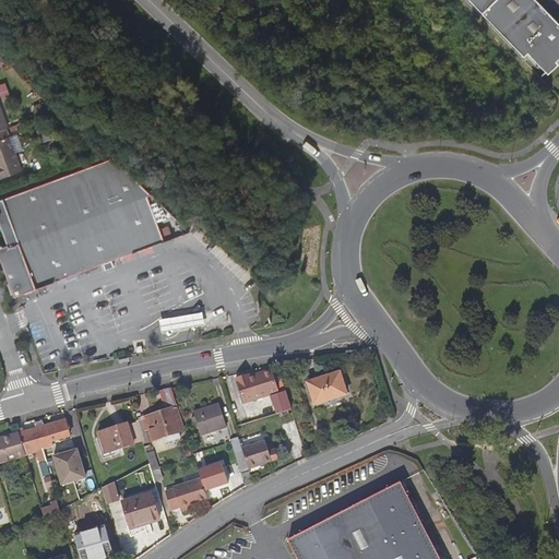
[(471,0),(483,12),(524,56),(526,55),(535,64),(537,67),(539,68),(542,68),(545,68),(548,67),(550,66),(557,60),(558,58),(558,22),(537,0),(471,0)]
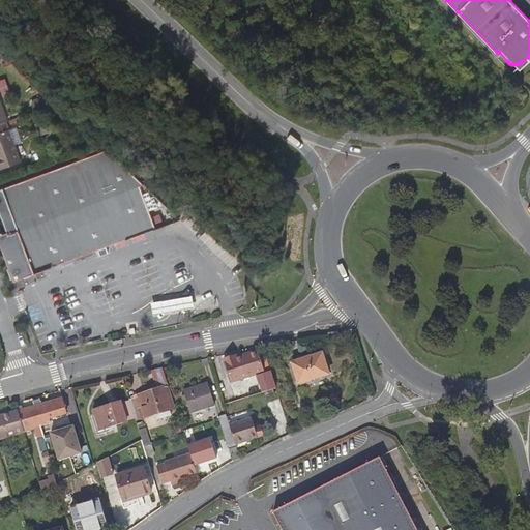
[(6,122),(0,124),(0,168),(0,169),(22,162),(6,122)]
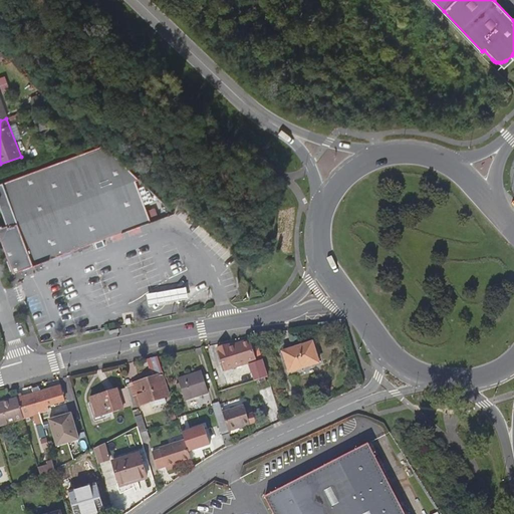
[(38,133),(45,130),(40,118),(34,121),(38,133)]
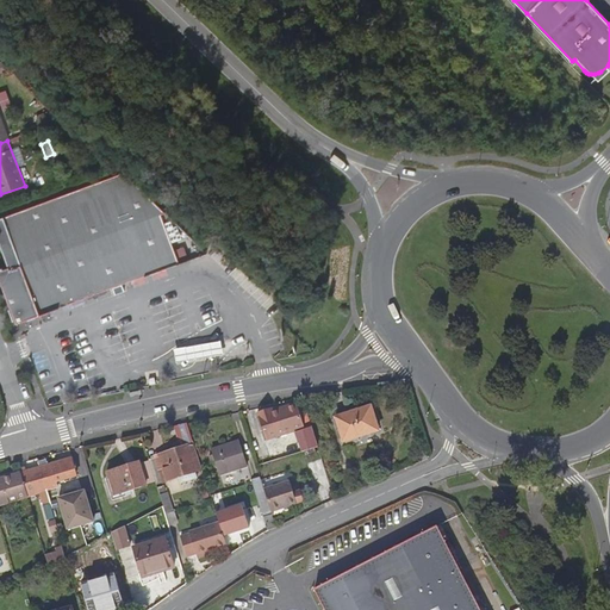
[(0,280),(6,296),(16,324),(68,304),(179,263),(161,215),(166,213),(125,173),(0,218),(0,242),(8,265),(0,267),(0,280)]
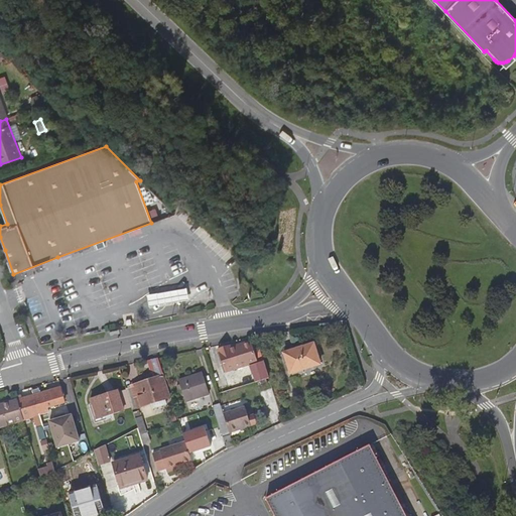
[(13,274),(16,280),(60,264),(57,257),(13,274)]
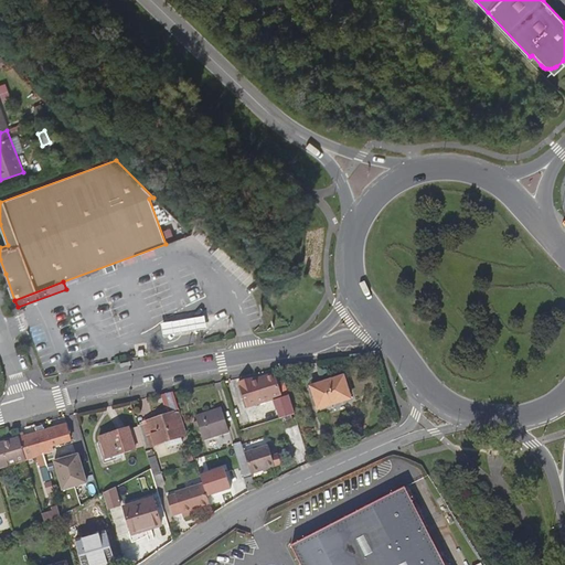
[(181,332),(206,327),(204,316),(191,318),(162,322),(164,336),(181,332)]
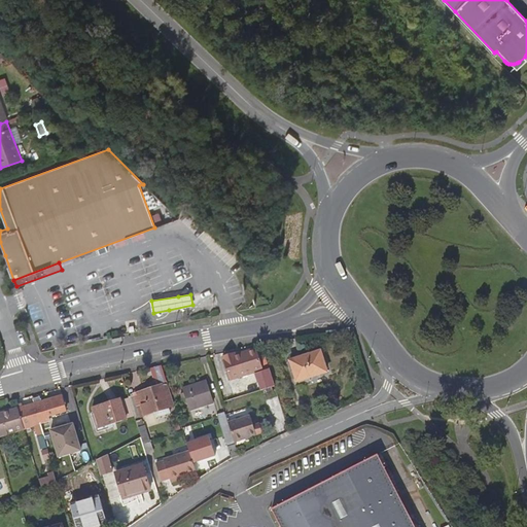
[(234,353),(222,356),(230,381),(256,373),(258,383),(259,382),(261,390),(275,386),(270,370),(264,372),(256,349),(234,355),(234,353)]
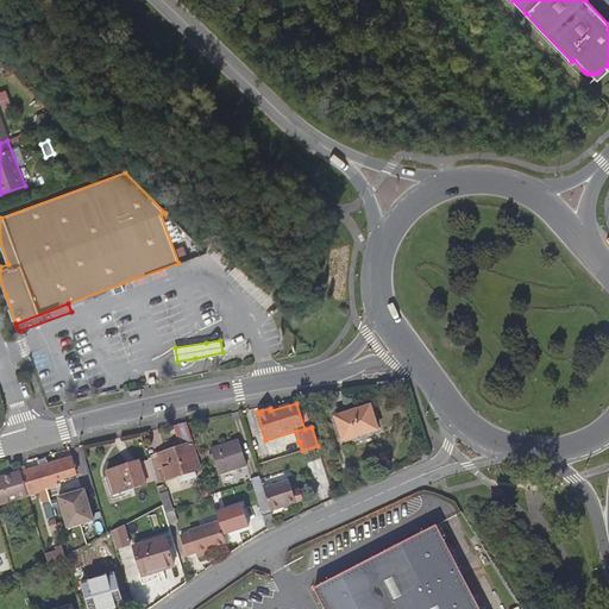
[(341,441),(377,431),(370,406),(334,416),(341,441)]
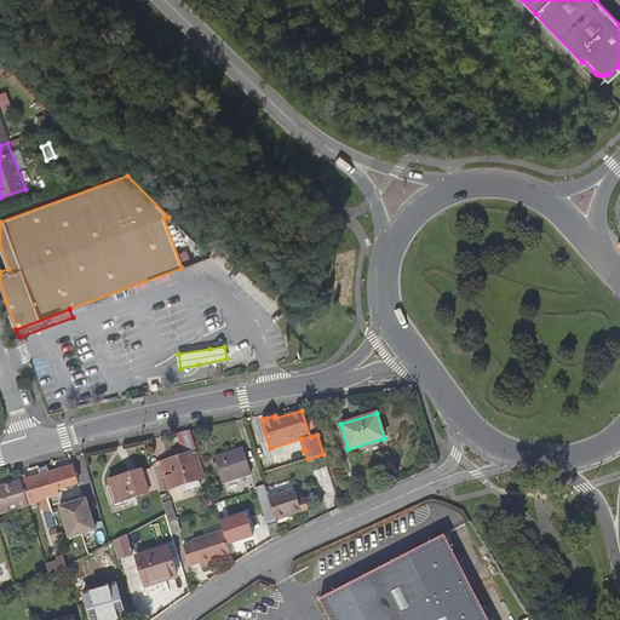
[(196,452),(190,431),(179,432),(185,454),(196,452)]
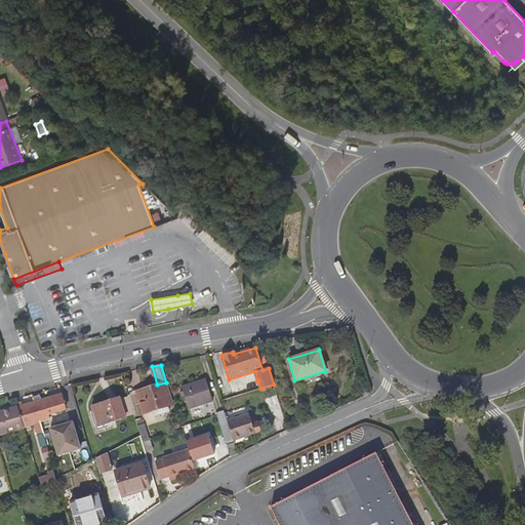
[(189,409),(213,401),(206,379),(182,387),(189,409)]
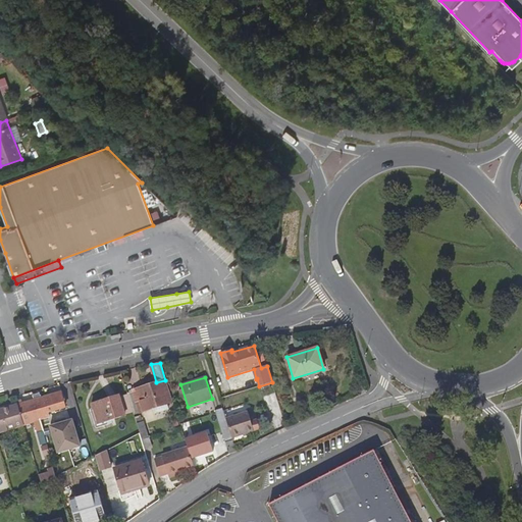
[(173,403),(165,380),(156,382),(132,390),(132,392),(139,414),(154,409),(168,405),(173,403)]
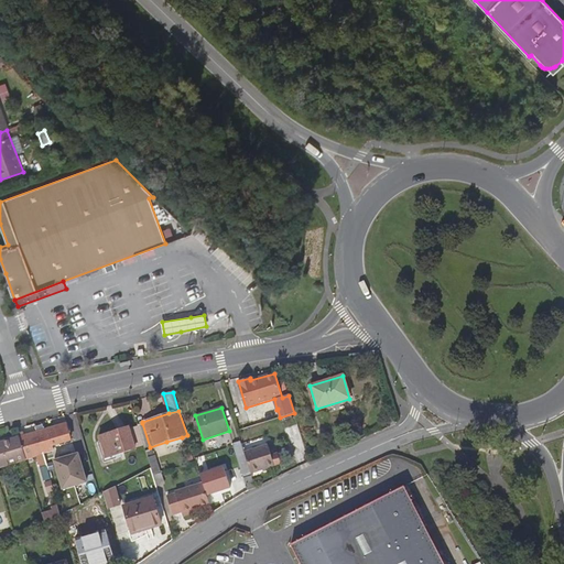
[(138,424),(145,448),(150,447),(142,423),(138,424)]
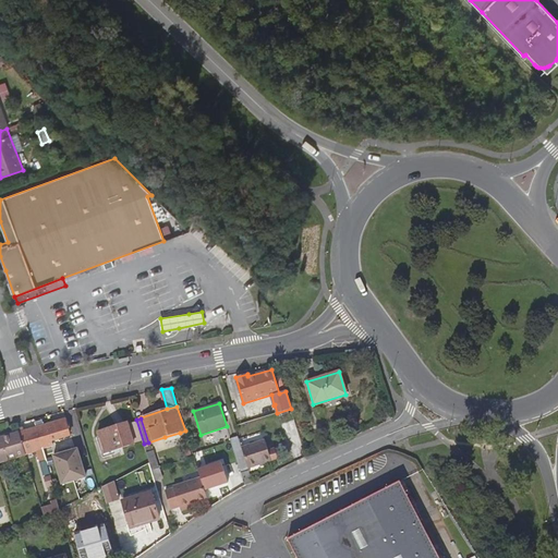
[(43,449),(52,446),(51,440),(70,435),(65,420),(44,425),(41,420),(35,422),(36,427),(43,449)]
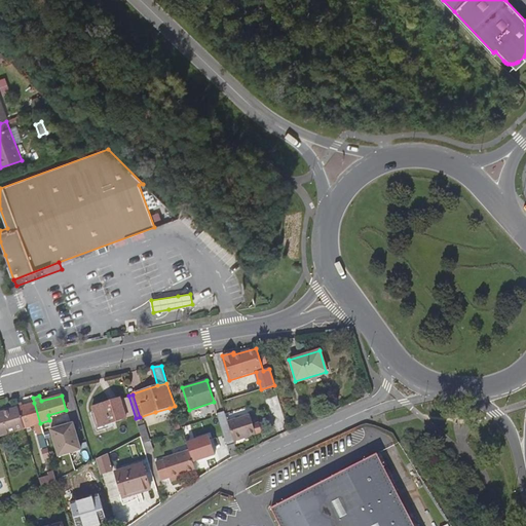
[(99,427),(126,418),(120,399),(91,407),(99,427)]
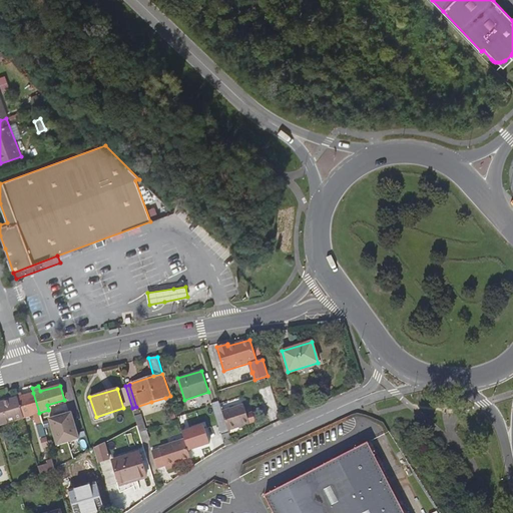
[(16,395),(23,418),(34,416),(37,425),(42,423),(39,413),(33,393),(21,396),(20,393),(16,395)]
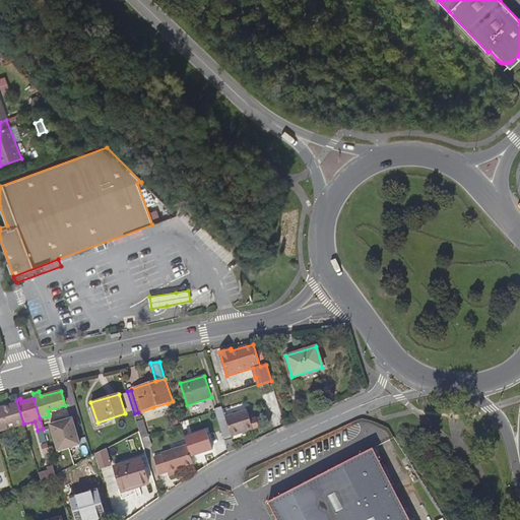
[(16,400),(13,400),(14,404),(0,407),(0,431),(20,425),(21,429),(25,429),(23,424),(16,400)]
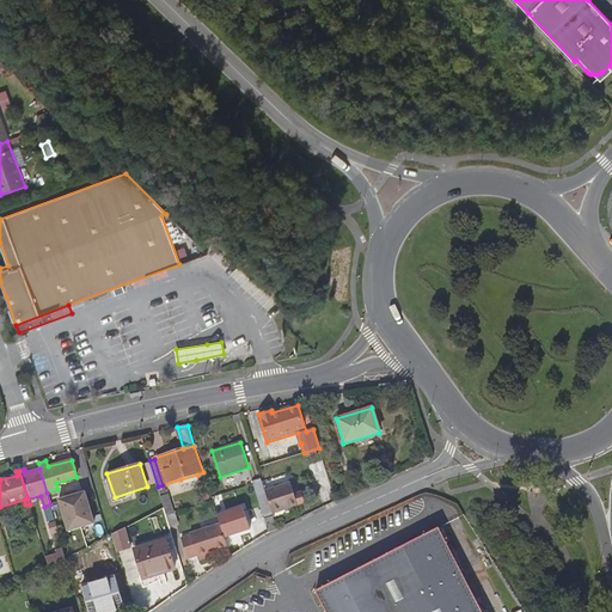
[(199,481),(197,475),(181,479),(182,485),(199,481)]
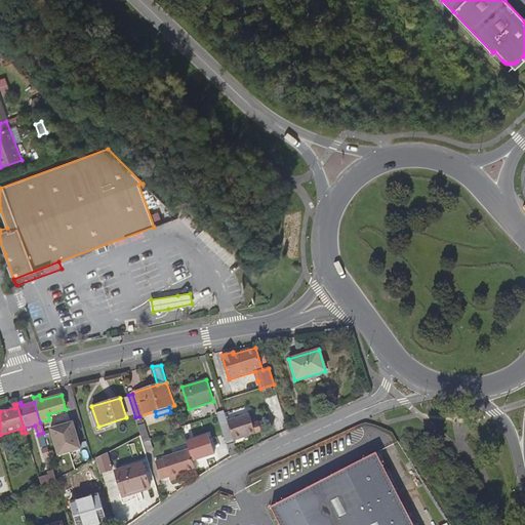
[(230,456),(238,454),(237,451),(234,441),(228,420),(224,410),(216,413),(231,455),(230,456)]
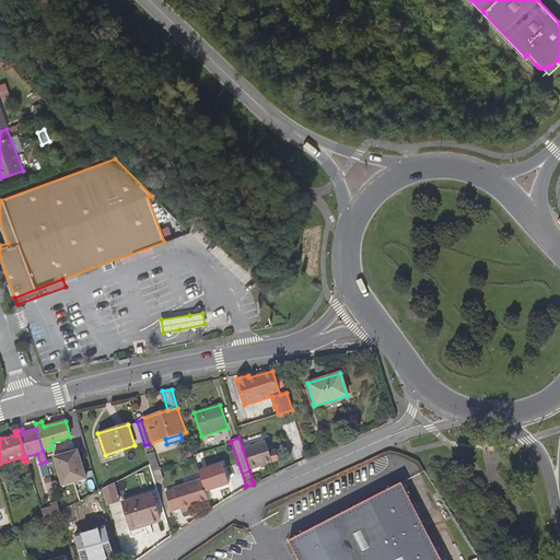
[(243,448),(249,470),(279,461),(275,448),(269,451),(266,441),(243,448)]
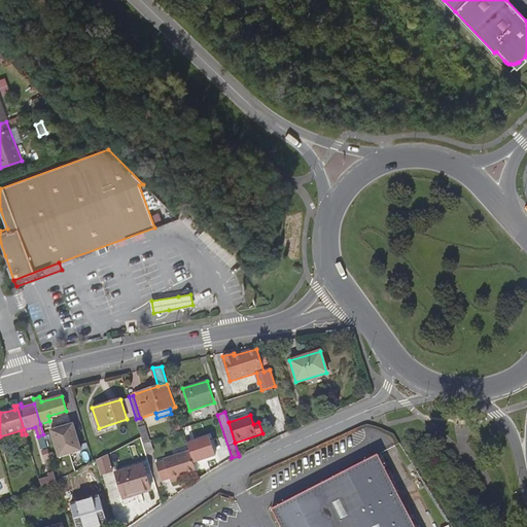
[(143,444),(150,442),(145,425),(143,425),(141,420),(136,421),(141,436),(143,444)]
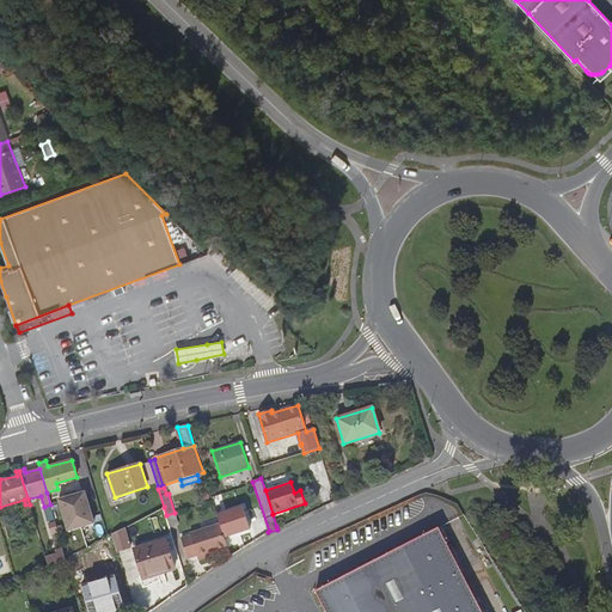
[(67,532),(93,525),(85,494),(59,501),(67,532)]
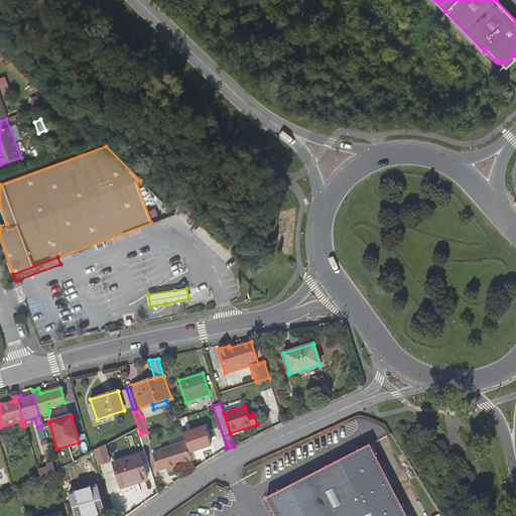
[(184,442),(188,454),(211,446),(204,427),(182,434),(184,442)]
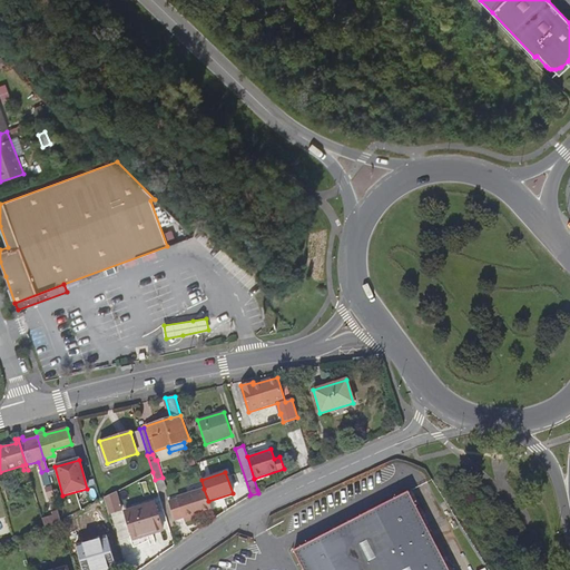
[(163,478),(155,480),(158,490),(166,488),(163,478)]
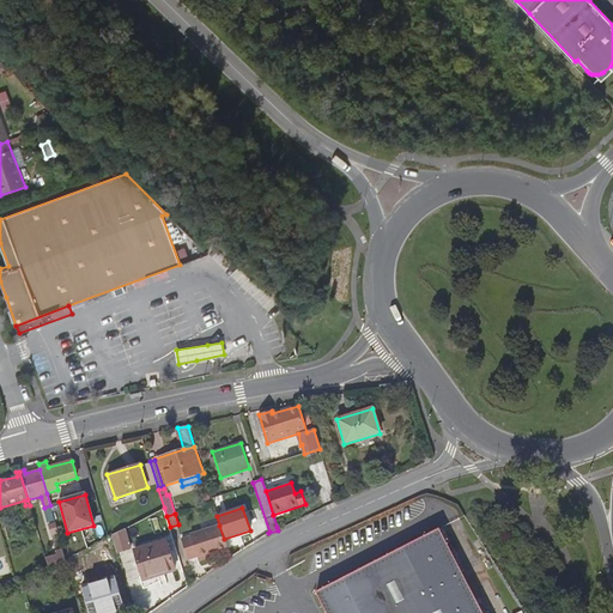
[(58,533),(55,523),(48,525),(50,535),(58,533)]
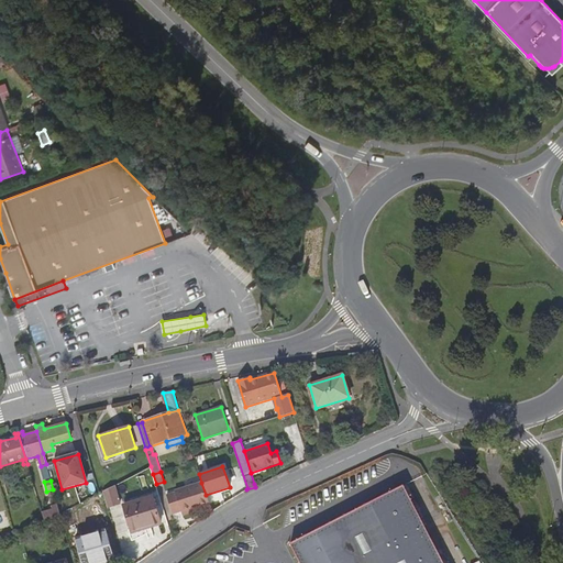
[(206,495),(201,483),(175,492),(175,493),(167,496),(173,514),(180,511),(181,512),(199,507),(209,504),(206,495)]
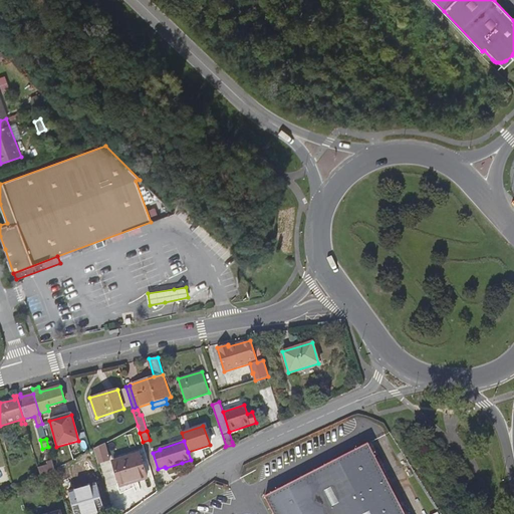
[(104,443),(93,449),(98,464),(110,460),(104,443)]
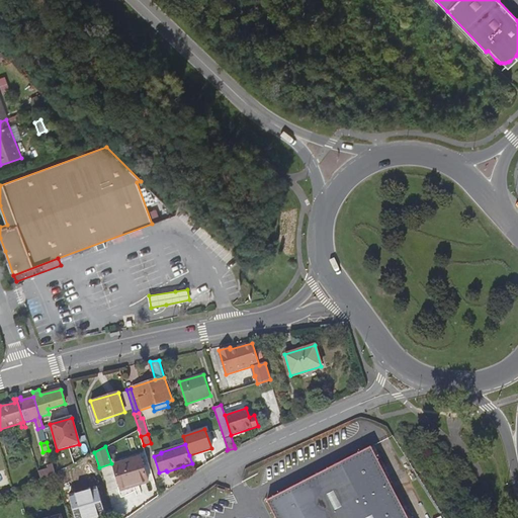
[(275,517),(407,517),(372,449),(268,503),(275,517)]
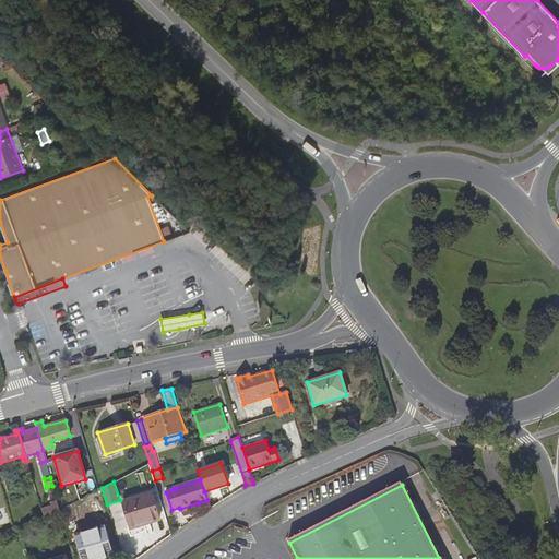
[(152,523),(161,520),(153,492),(122,501),(130,526),(151,520),(152,523)]
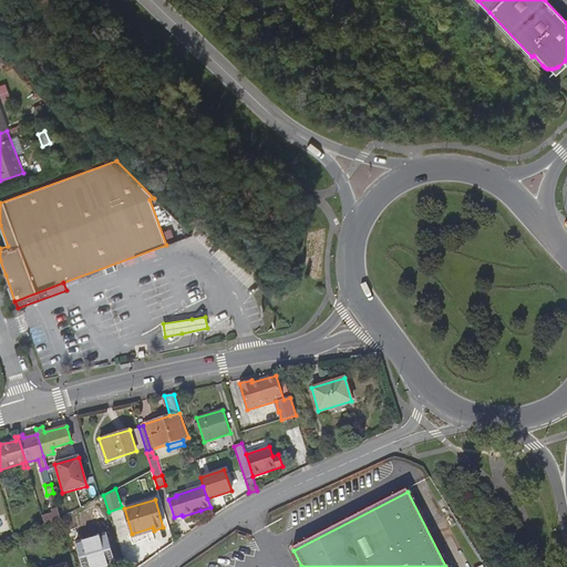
[(44,527),(61,522),(58,512),(41,516),(44,527)]
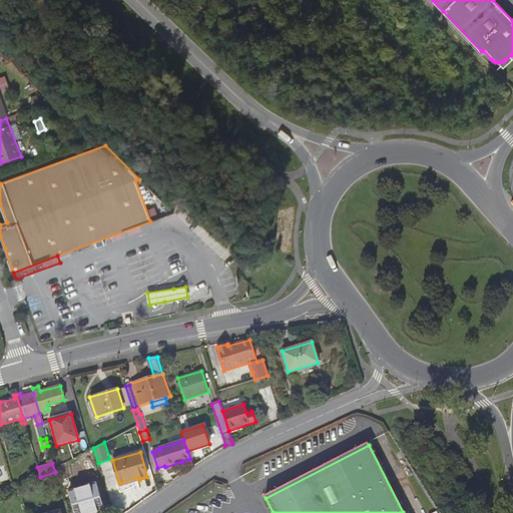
[(74,512),(96,512),(105,511),(97,483),(68,491),(74,512)]
